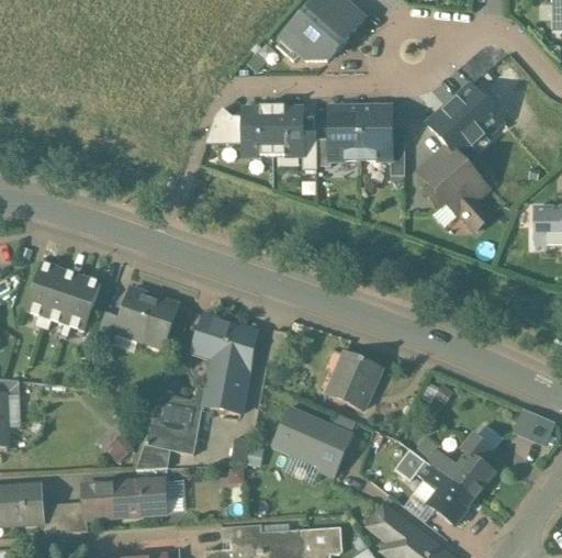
[(363,18),(343,0),(316,0),(289,31),(304,45),(298,53),(299,54),(306,60),(327,59),(363,18)]
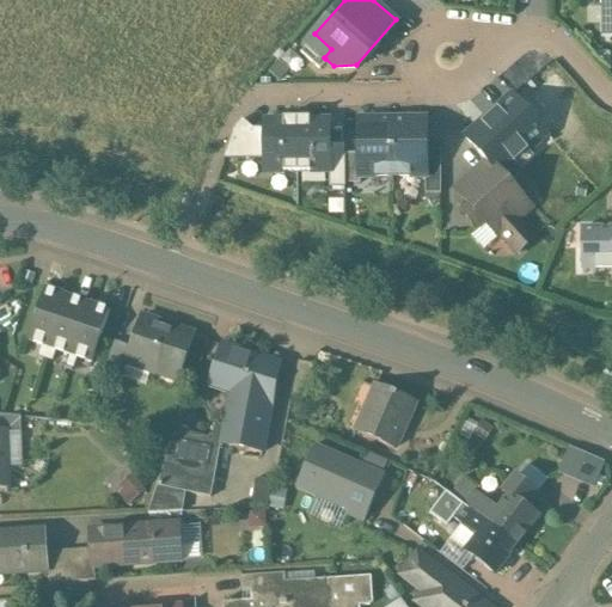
[(600,0),(600,2),(605,2),(605,24),(611,23),(611,0),(600,0)]
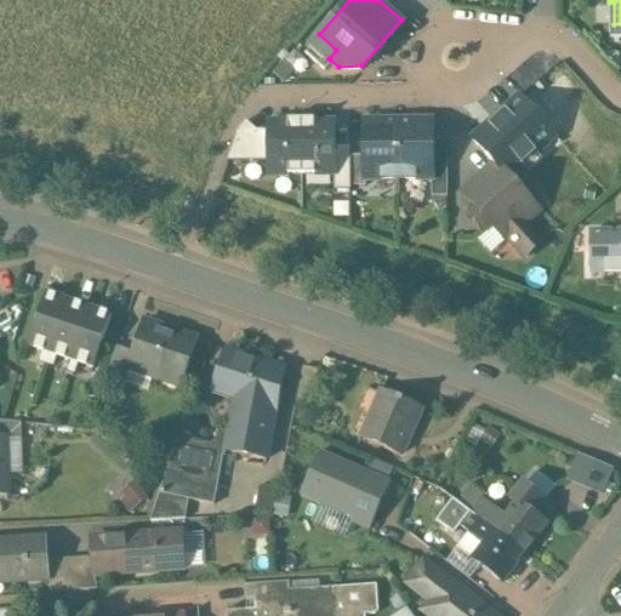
[(319,34),(306,50),(324,67),(330,60),(329,58),(336,50),(319,34)]
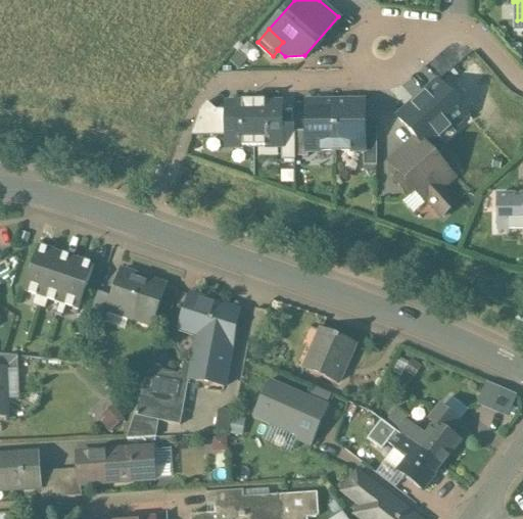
[(238,50),(230,58),(239,66),(246,57),(238,50)]
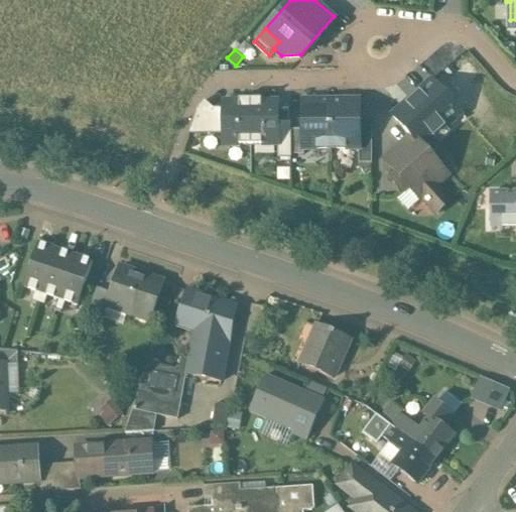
[(469,79),(453,60),(434,78),(452,97),(470,81),(469,79)]
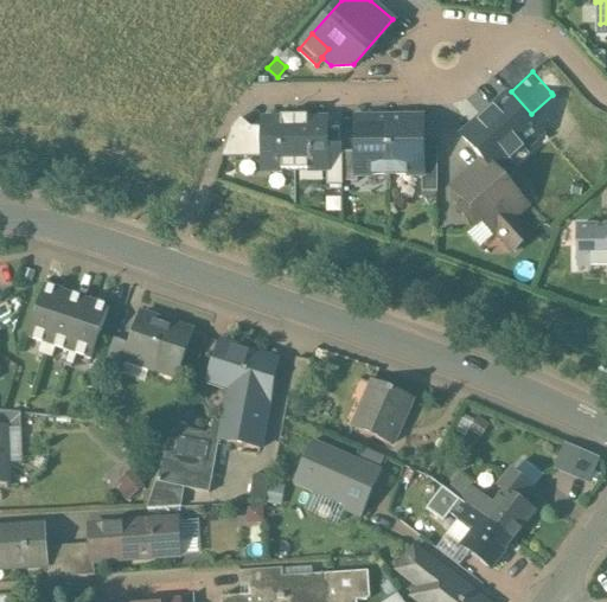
[(510,90),(461,134),(483,157),(492,167),(494,166),(498,170),(543,128),(531,114),(511,91),(510,90)]
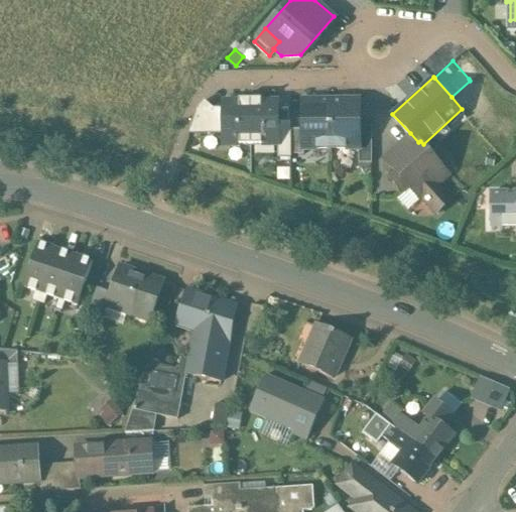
[(213,106),(205,98),(199,104),(197,107),(188,131),(222,131),(222,106),(213,106)]
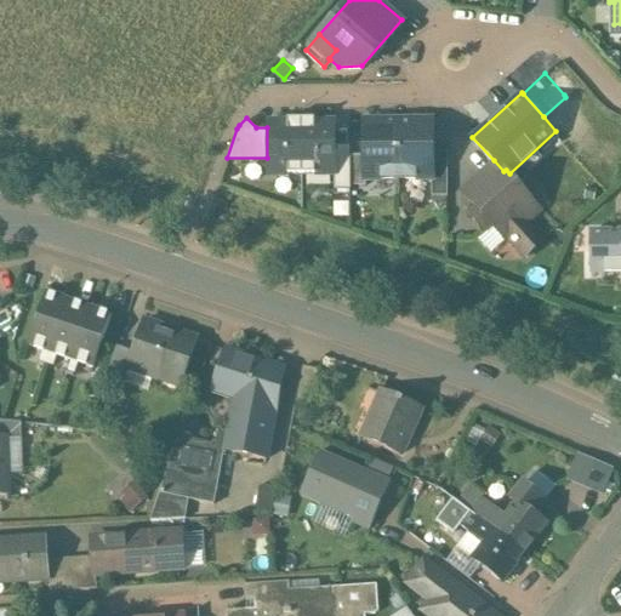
[(314,119),(301,119),(302,172),(334,172),(336,172),(335,143),(335,118),(314,119)]
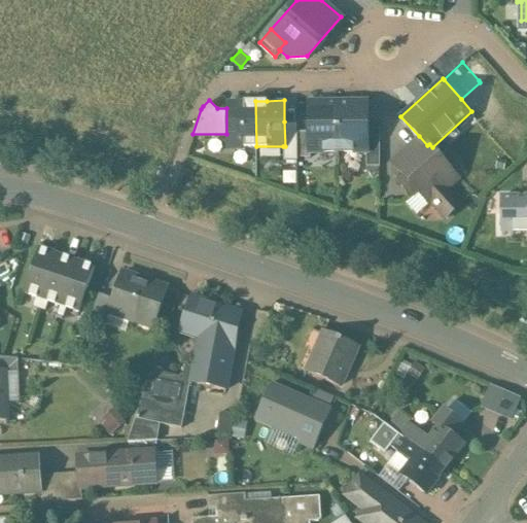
[(338,100),(309,101),(309,130),(309,150),(311,150),(339,150),(338,100)]
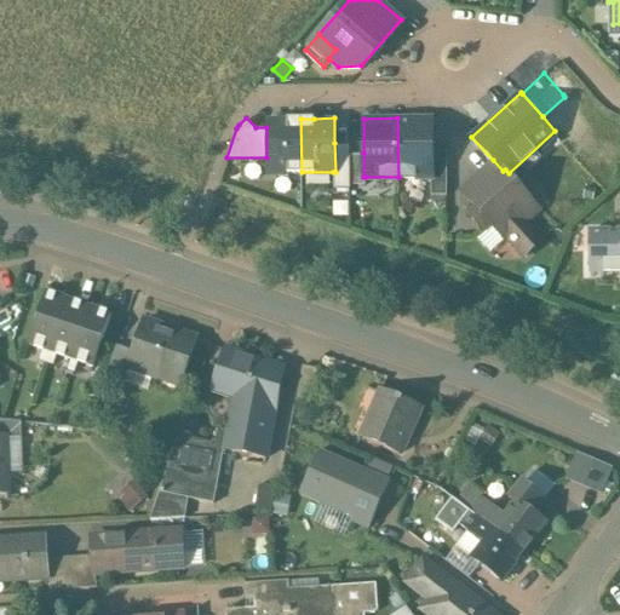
[(431,118),(397,118),(399,177),(431,176),(432,176),(432,149),(431,118)]
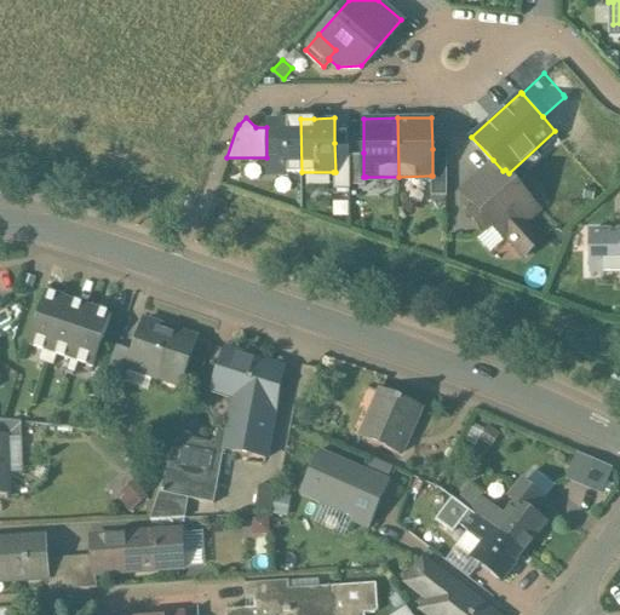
[(287,119),(267,119),(267,127),(267,157),(268,172),(302,172),(300,119),(287,119)]
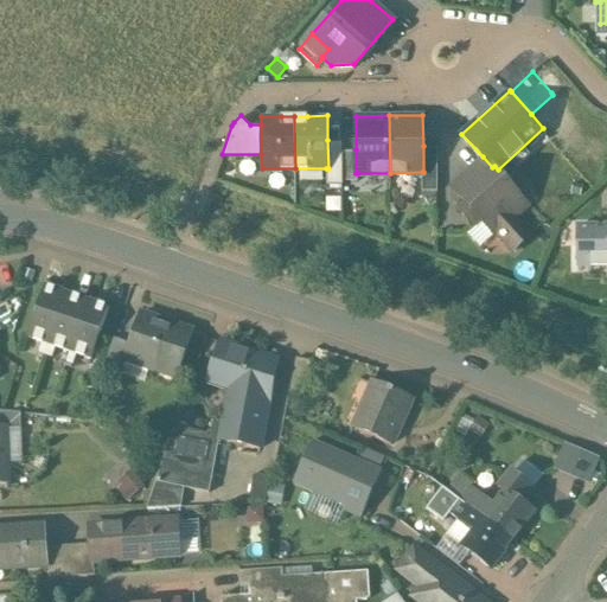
[(342,149),(342,140),(327,140),(328,168),(326,168),(326,183),(343,183),(343,179),(342,149)]
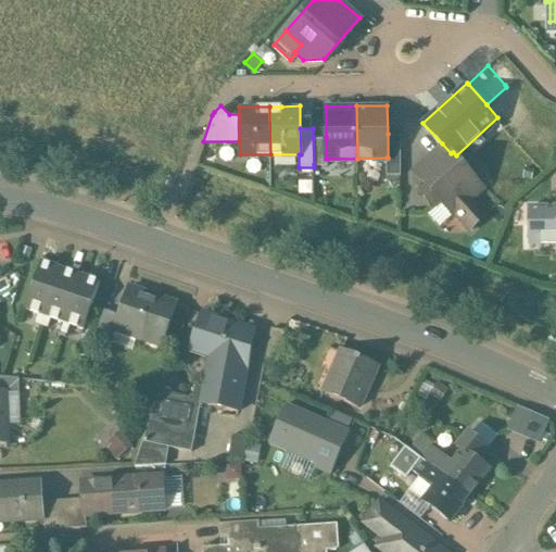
[(400,134),(388,134),(388,158),(387,158),(387,173),(401,173),(400,134)]
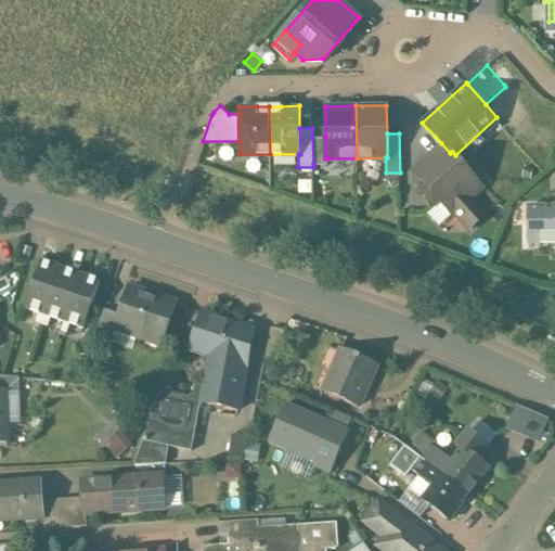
[(325,137),(312,137),(313,164),(326,164),(327,158),(325,158),(325,137)]
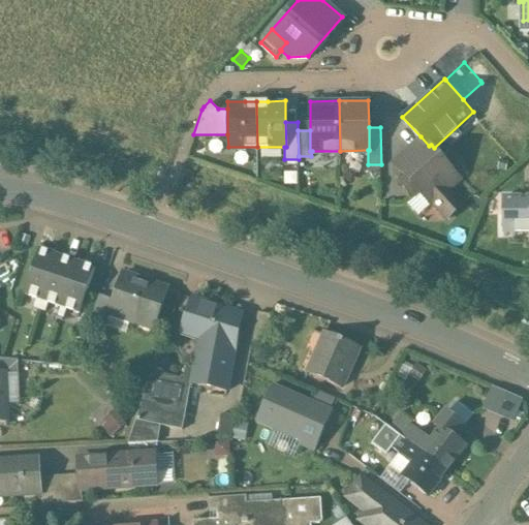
[(429,146),(421,136),(394,161),(406,175),(400,180),(413,195),(419,189),(431,203),(433,202),(446,217),(462,203),(448,187),(460,177),(434,148),(431,145),(429,146)]
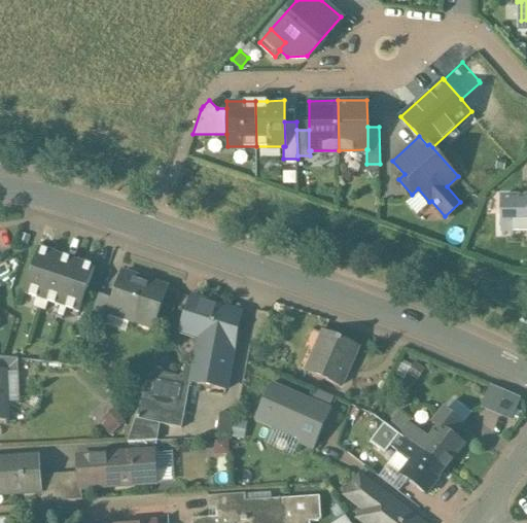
[(526,194),(500,195),(501,230),(526,229),(526,194)]
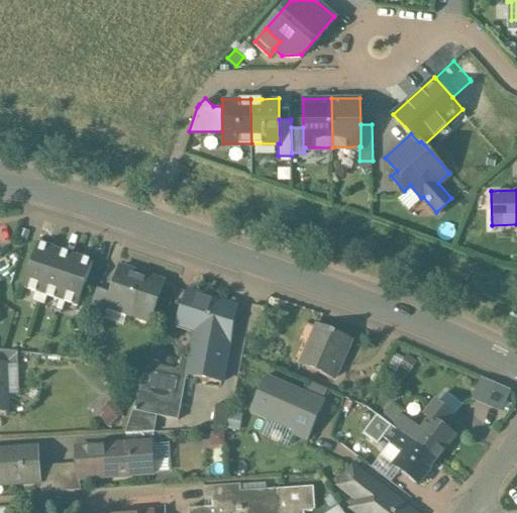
[(38,240),(23,285),(35,290),(41,291),(57,247),(38,240)]
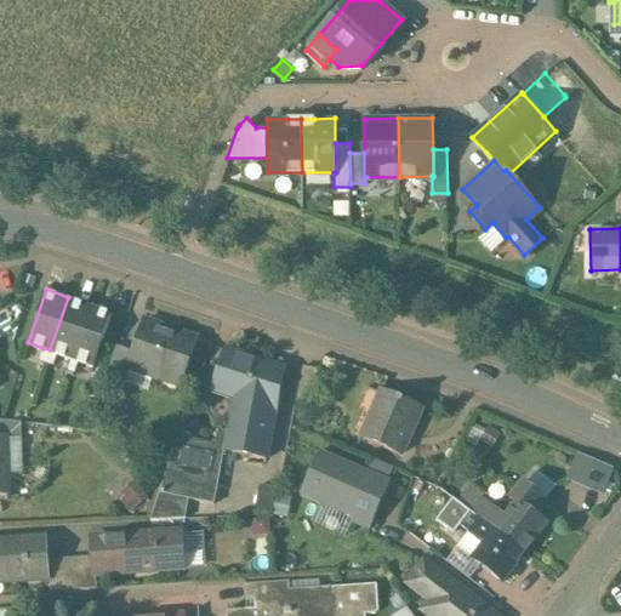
[(90,304),(68,297),(50,349),(57,352),(72,357),(90,304)]
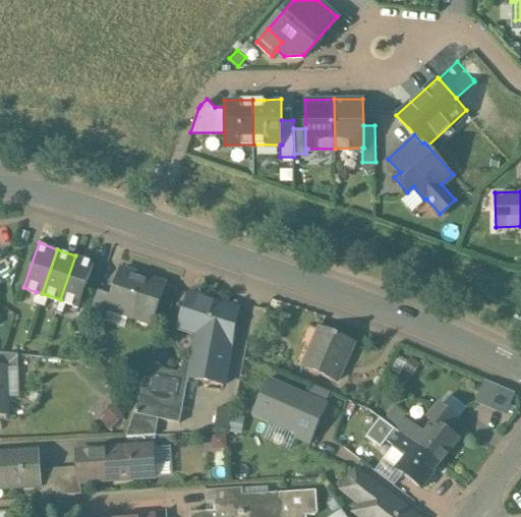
[(94,262),(75,255),(60,299),(65,301),(78,306),(94,262)]
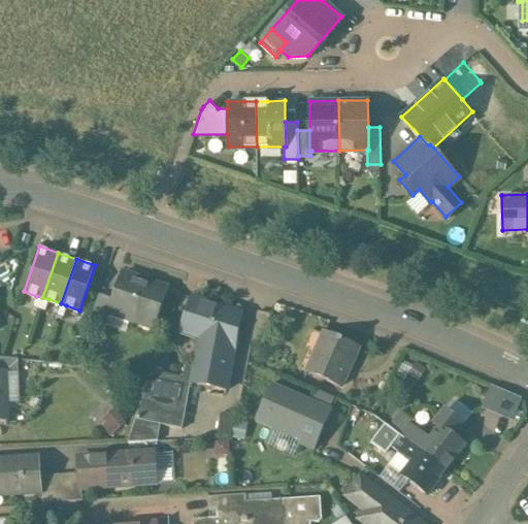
[(142,277),(122,270),(113,296),(110,307),(128,313),(127,316),(154,325),(167,286),(166,286),(165,287),(142,279),(142,277)]
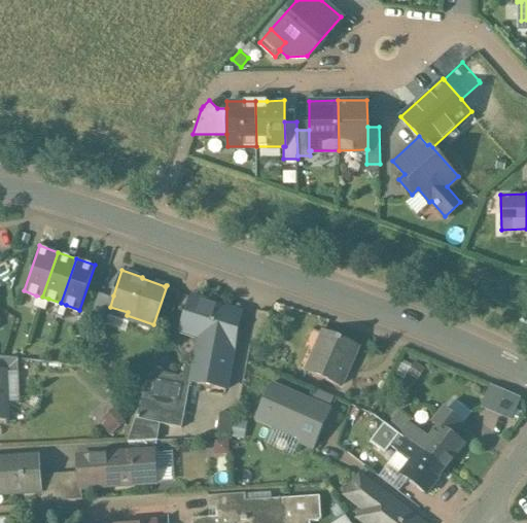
[(113,295),(99,290),(90,316),(105,321),(110,307),(113,295)]
